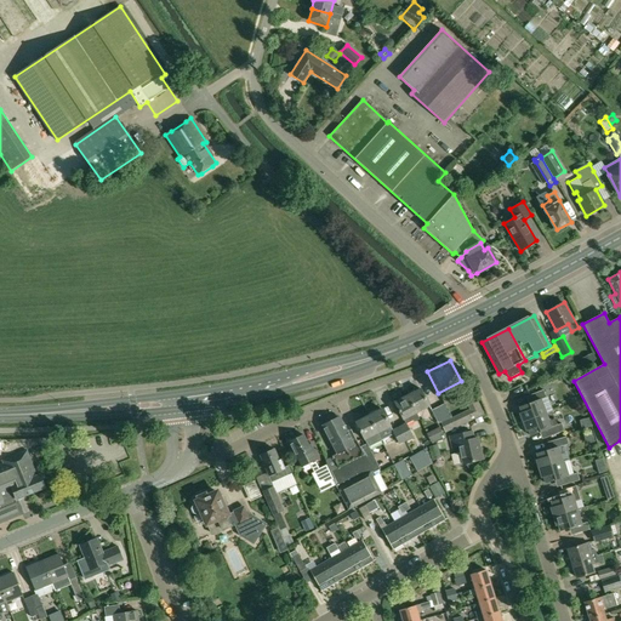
[(408,396),(416,414),(429,406),(421,388),(408,396)]
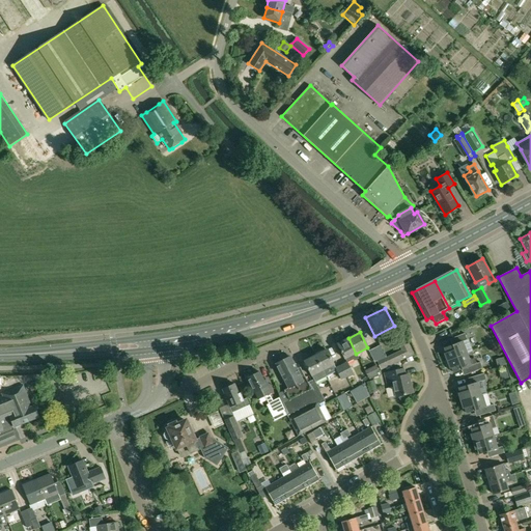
[(446,354),(445,354),(447,361),(472,353),(473,352),(469,339),(468,340),(465,334),(453,338),(455,344),(445,348),(446,354)]
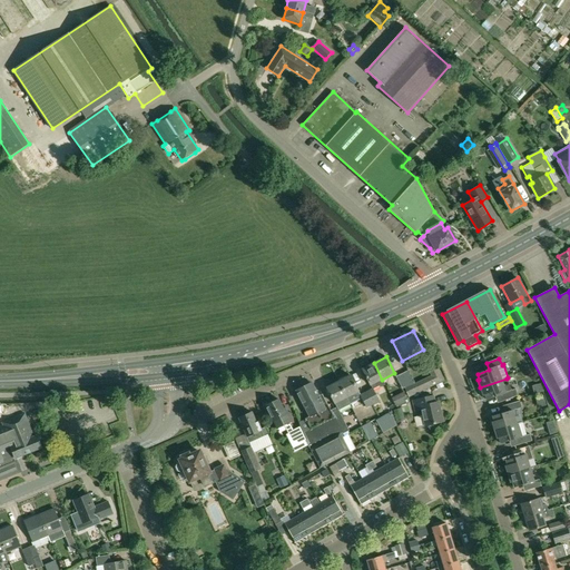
[(362,369),(372,389),(373,390),(380,386),(380,387),(385,385),(382,380),(374,363),(362,369)]
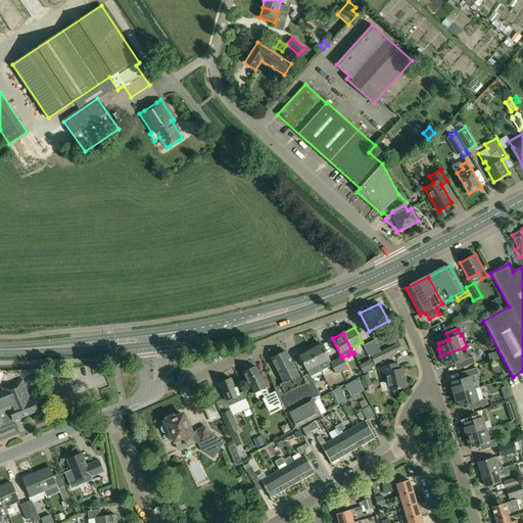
[(368,343),(374,354),(380,351),(374,340),(368,343)]
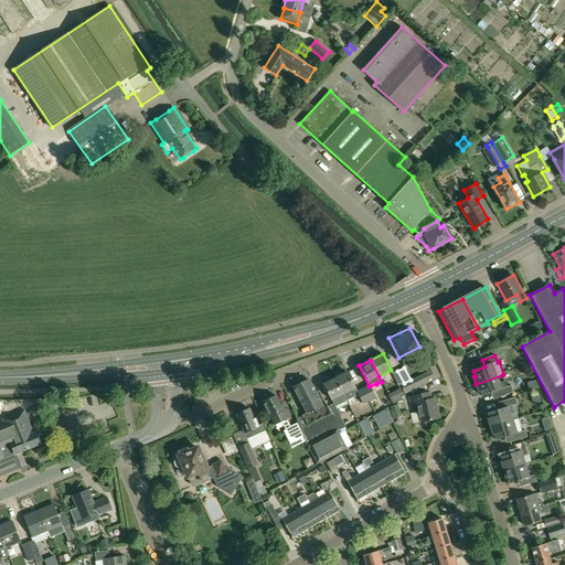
[(397,371),(393,373),(400,386),(401,385),(404,383),(397,371)]
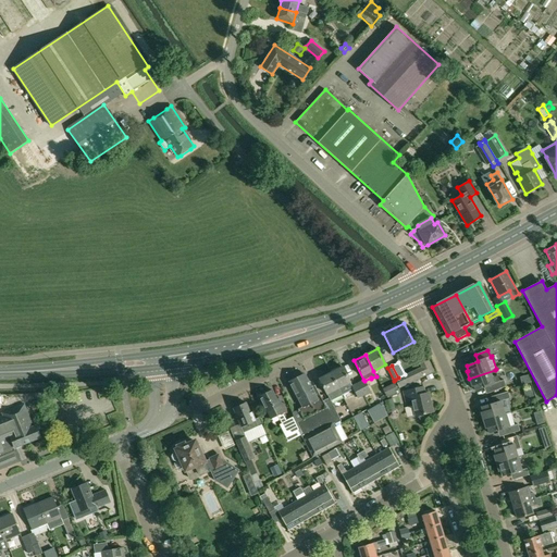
[(343,367),(331,372),(338,388),(350,383),(343,367)]
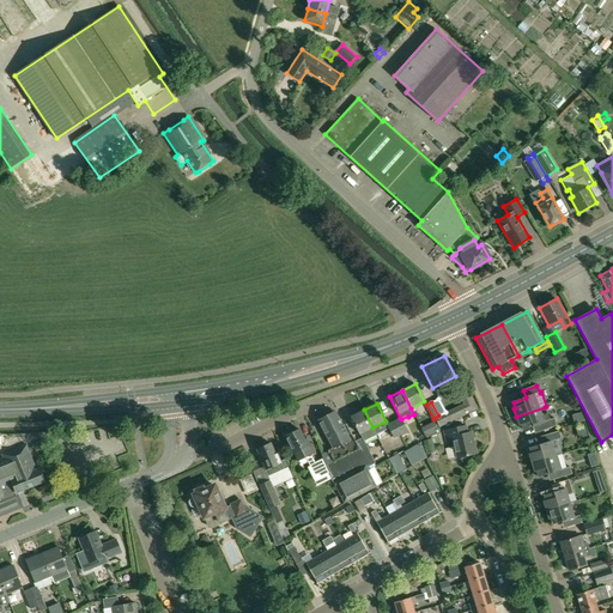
[(545,407),(516,417),(520,426),(522,425),(525,431),(536,426),(539,432),(558,426),(554,419),(550,420),(545,407)]
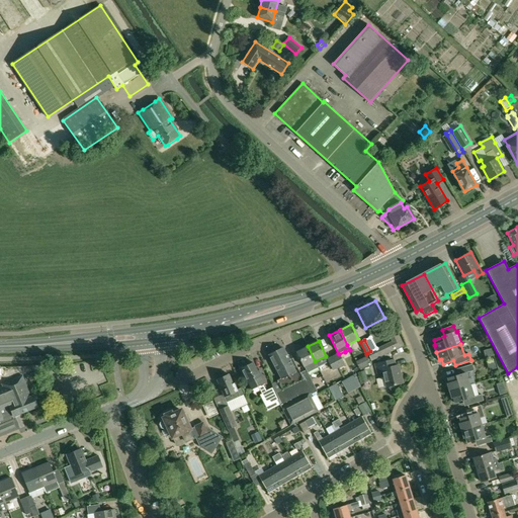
[(315,361),(308,346),(296,352),(305,367),(315,361)]
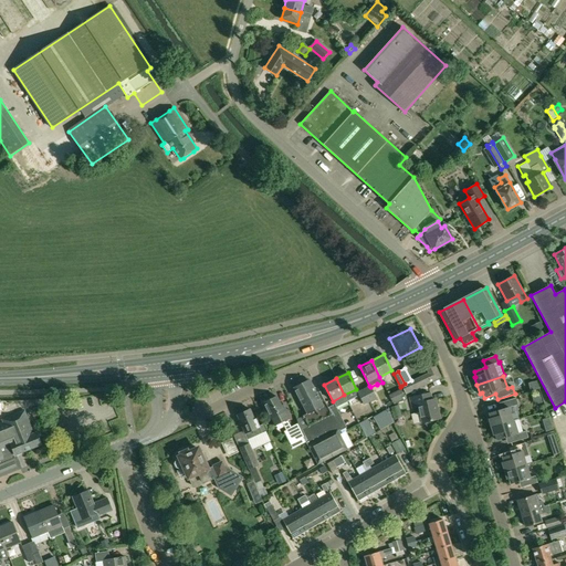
[(405,384),(401,386),(406,395),(418,388),(413,379),(411,380),(405,384)]
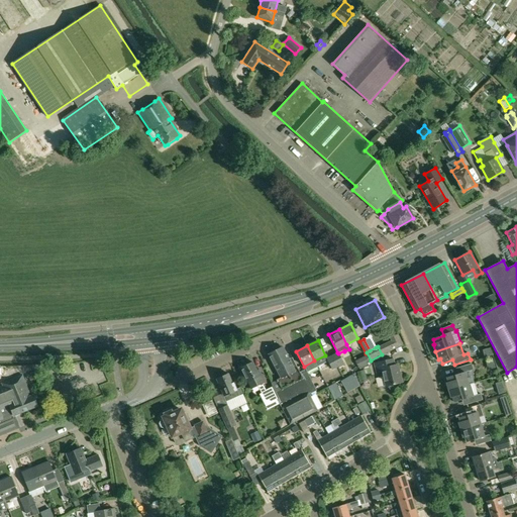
[(283,347),(269,354),(276,370),(281,378),(277,380),(277,381),(271,384),(273,387),(275,393),(276,392),(281,403),(280,404),(280,405),(283,411),(310,396),(300,373),(298,370),(292,357),(289,359),(283,347)]
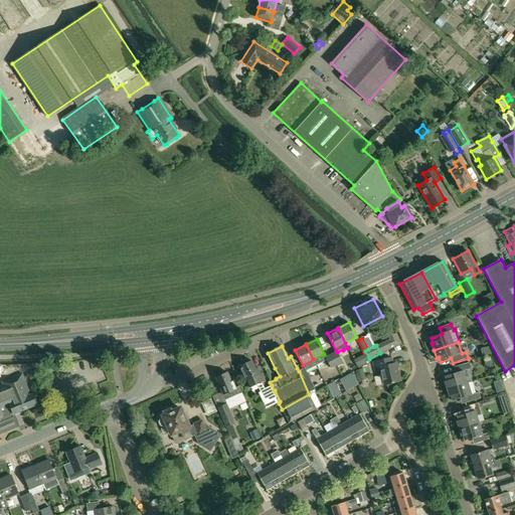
[(336,351),(331,354),(337,365),(342,362),(337,352),(336,351)]
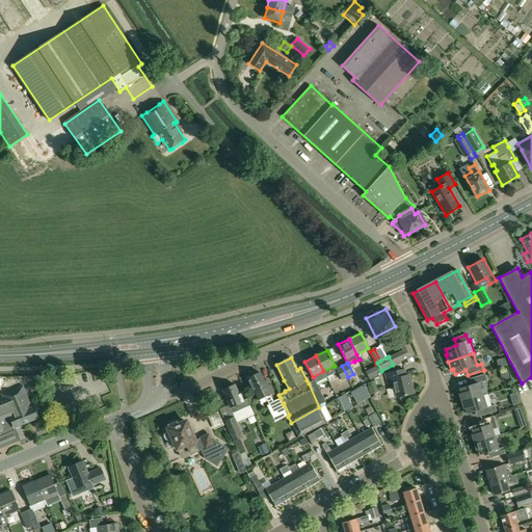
[(342,366),(337,369),(342,380),(348,377),(342,366)]
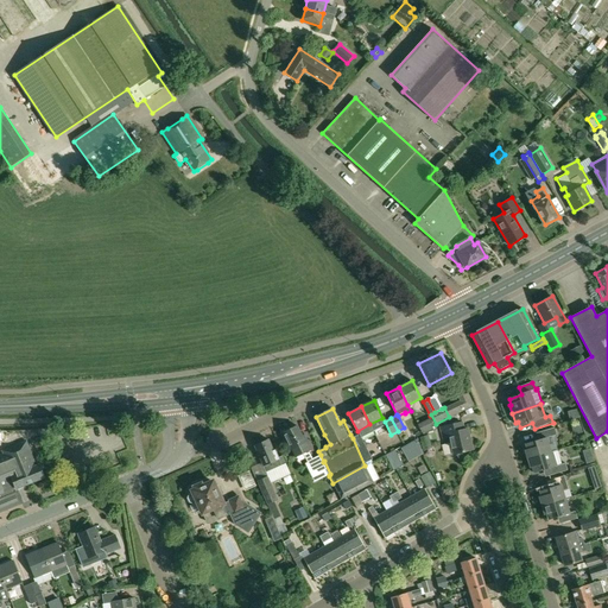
[(439,428),(442,438),(450,437),(454,455),(473,450),(468,429),(464,430),(462,422),(439,428)]
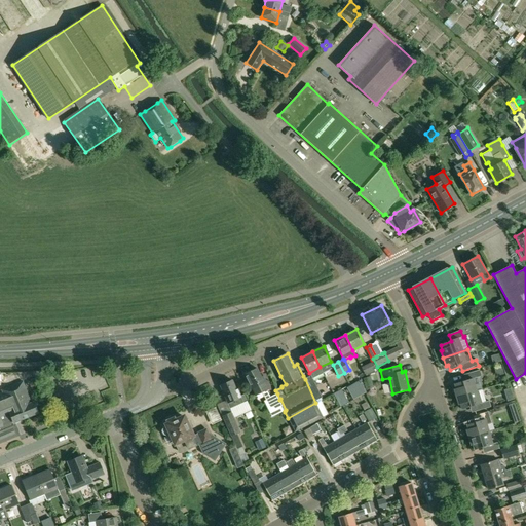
[(246,375),(253,390),(256,396),(269,389),(266,383),(267,382),(264,376),(262,377),(258,369),(246,375)]
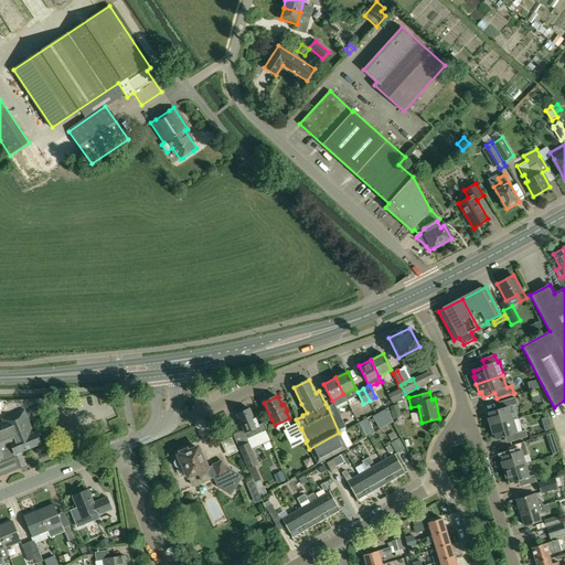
[(512,420),(509,407),(518,404),(515,397),(498,403),(500,409),(489,413),(490,418),(488,419),(491,427),(501,424),(512,420)]
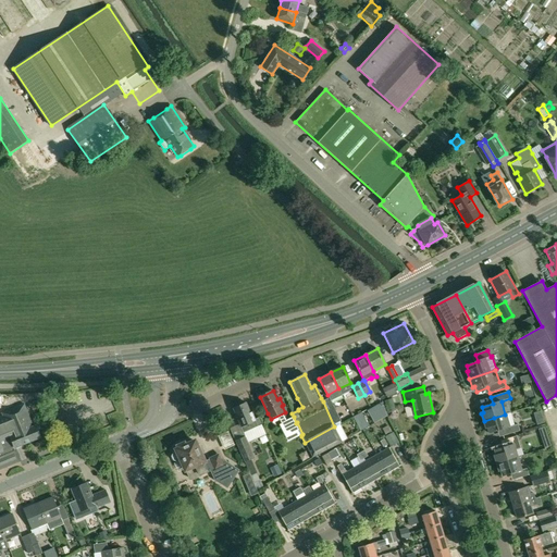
[(329,398),(323,401),(334,426),(339,423),(342,422),(329,398)]
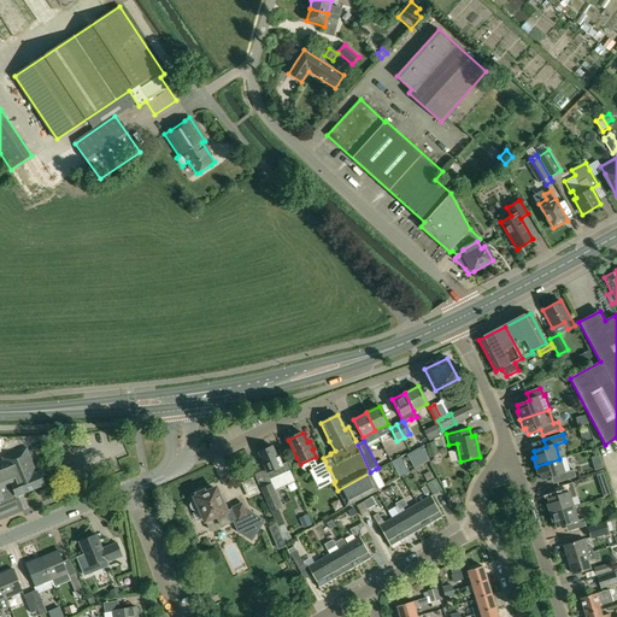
[(425,444),(430,458),(439,456),(435,441),(425,444)]
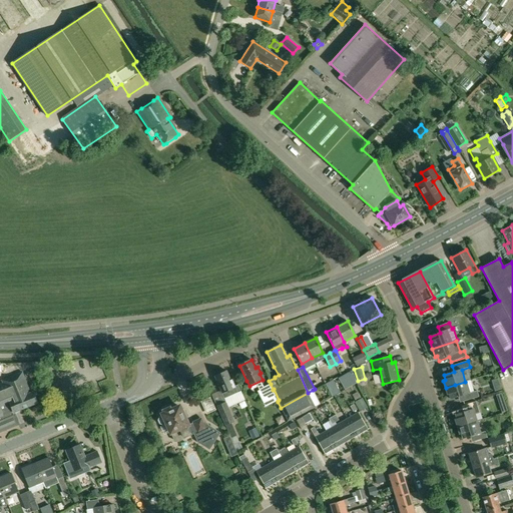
[(224,398),(240,391),(237,385),(235,386),(232,380),(230,380),(227,372),(215,377),(220,391),(224,398)]
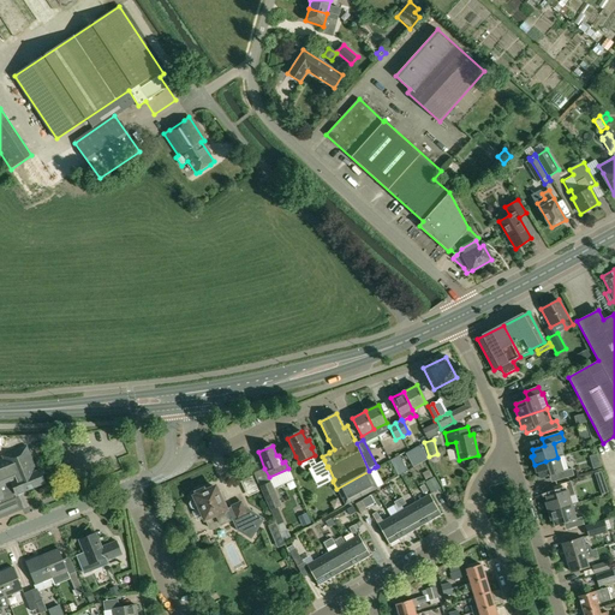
[(17,475),(9,477),(12,487),(16,494),(16,495),(46,483),(40,470),(37,471),(29,451),(17,455),(24,475),(18,477),(17,475)]
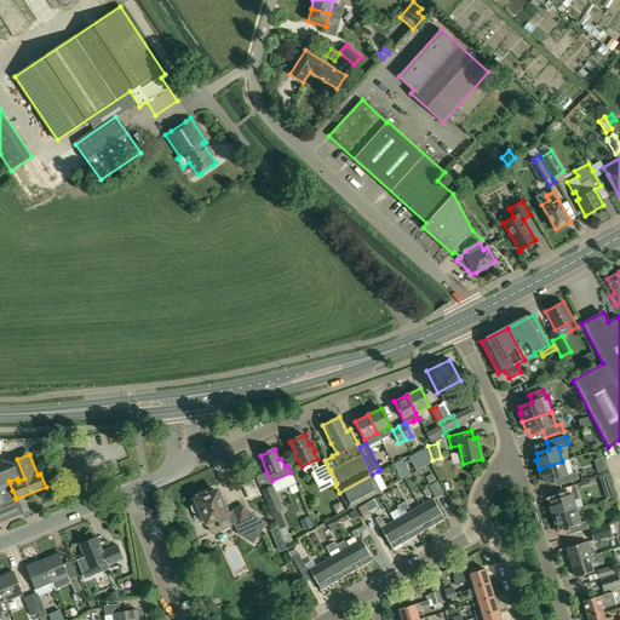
[(402,458),(392,464),(401,480),(411,475),(408,470),(402,458)]
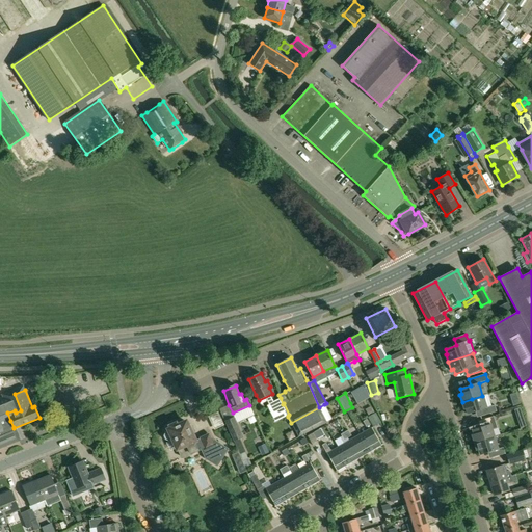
[(15,394),(0,399),(0,447),(19,441),(16,431),(15,431),(12,428),(14,427),(10,421),(7,413),(15,410),(16,413),(21,410),(15,394)]
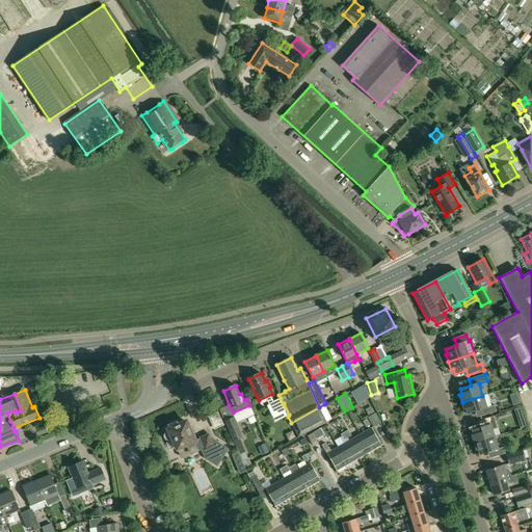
[(495,405),(491,406),(487,394),(482,396),(472,399),(462,402),(464,409),(467,409),(468,414),(479,410),(481,417),(497,411),(495,405)]
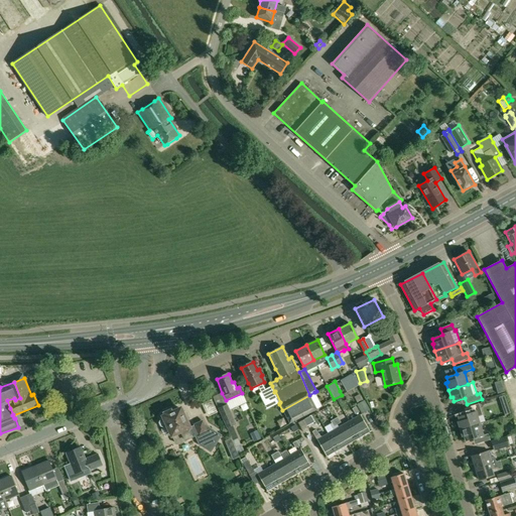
[(314,392),(309,395),(282,410),(290,424),(321,406),(314,392)]
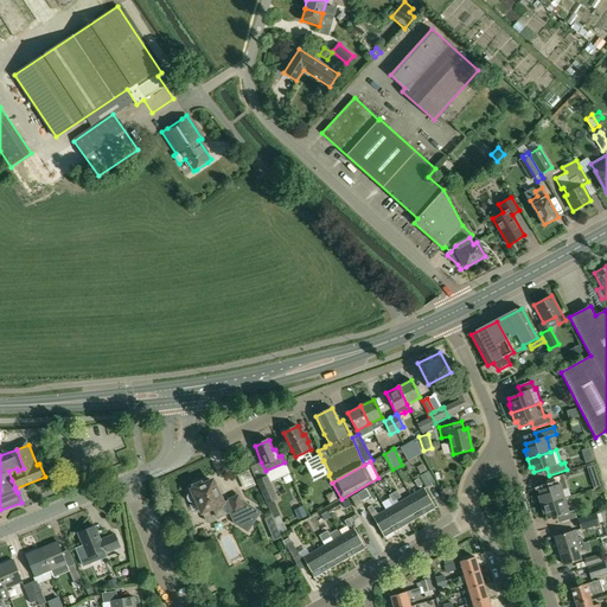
[(416,467),(421,474),(427,471),(423,464),(416,467)]
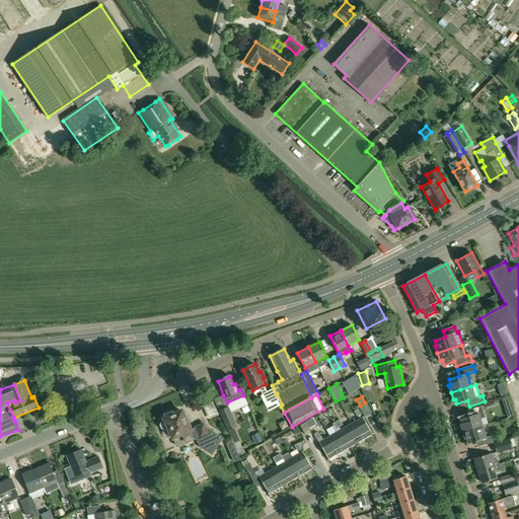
[(372,412),(366,402),(358,406),(364,417),(372,412)]
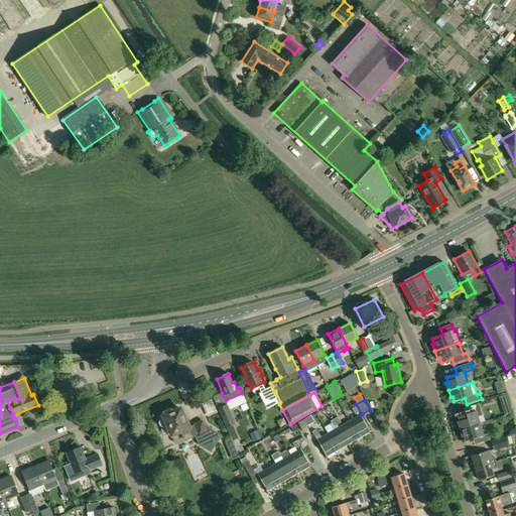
[(231,438),(232,441),(238,438),(236,435),(232,426),(236,424),(229,410),(227,404),(218,408),(231,438)]
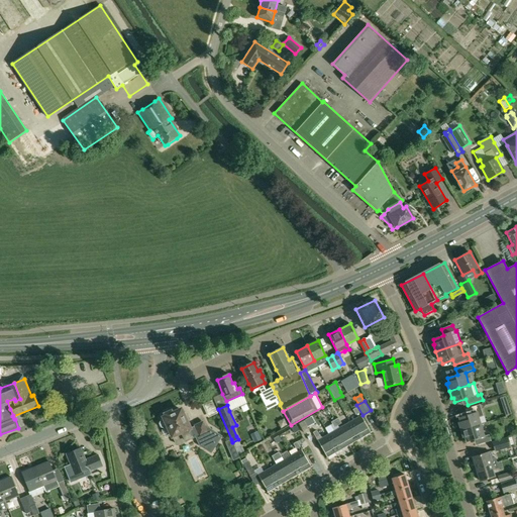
[(481,424),(479,417),(484,416),(480,405),(468,408),(470,414),(459,418),(460,422),(458,423),(461,430),(481,424)]
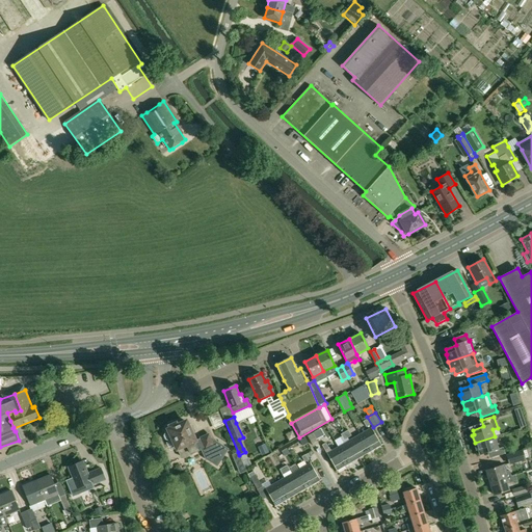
[(165,431),(164,435),(165,440),(169,441),(174,440),(181,456),(184,457),(189,455),(201,450),(205,458),(217,467),(229,449),(211,437),(209,434),(201,437),(201,440),(195,442),(192,434),(194,434),(191,427),(189,427),(186,422),(178,425),(177,422),(169,426),(170,429),(165,431)]
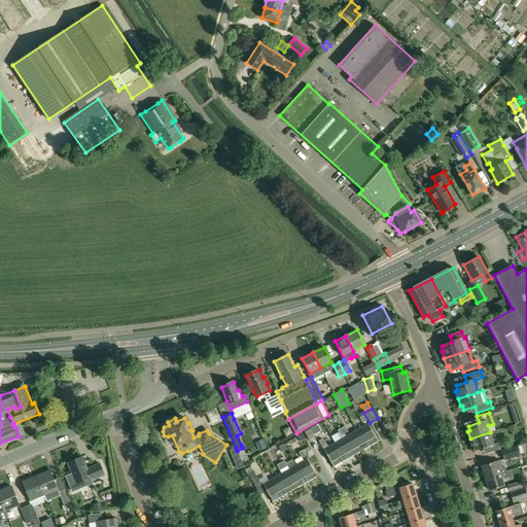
[(321,431),(317,424),(310,428),(314,435),(321,431)]
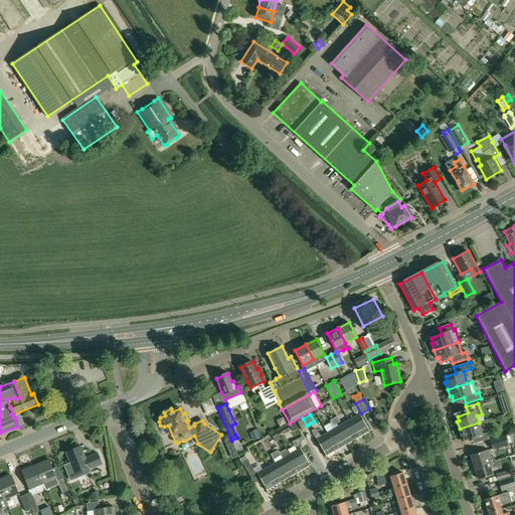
[(360,414),(349,420),(358,438),(369,431),(360,414)]
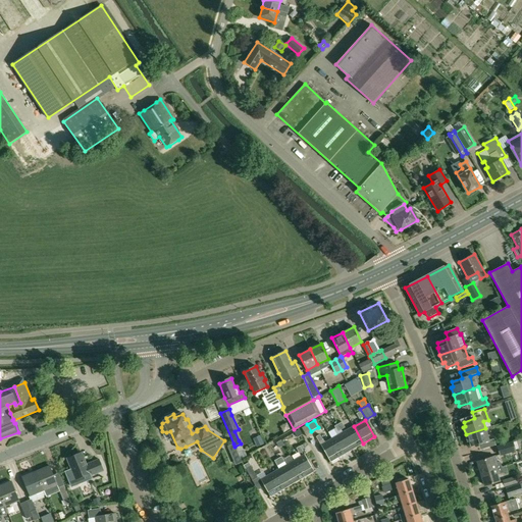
[(290,429),(286,423),(280,426),(284,432),(290,429)]
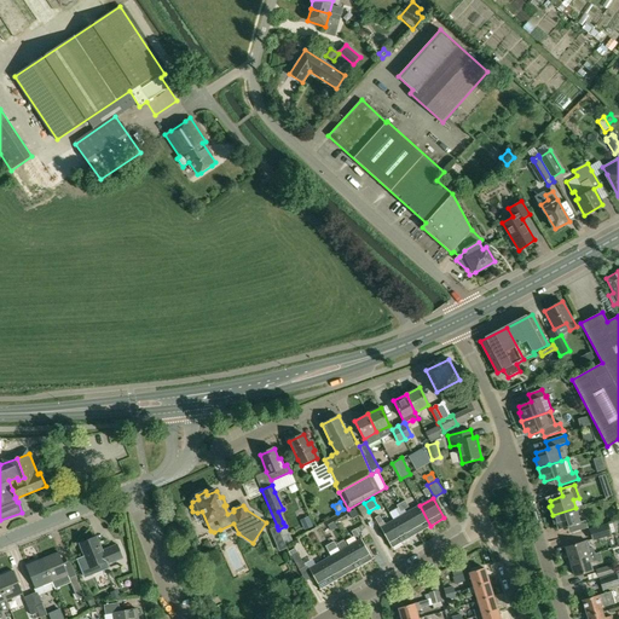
[(420,505),(406,513),(418,533),(431,526),(420,505)]
